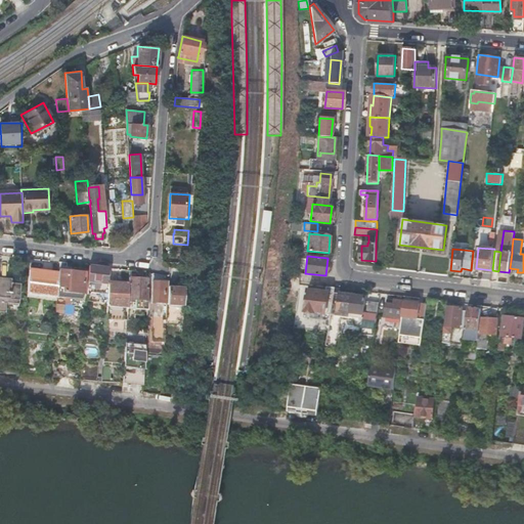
[(67,262),(59,261),(58,273),(56,295),(56,297),(83,299),(85,272),(66,271),(67,262)]
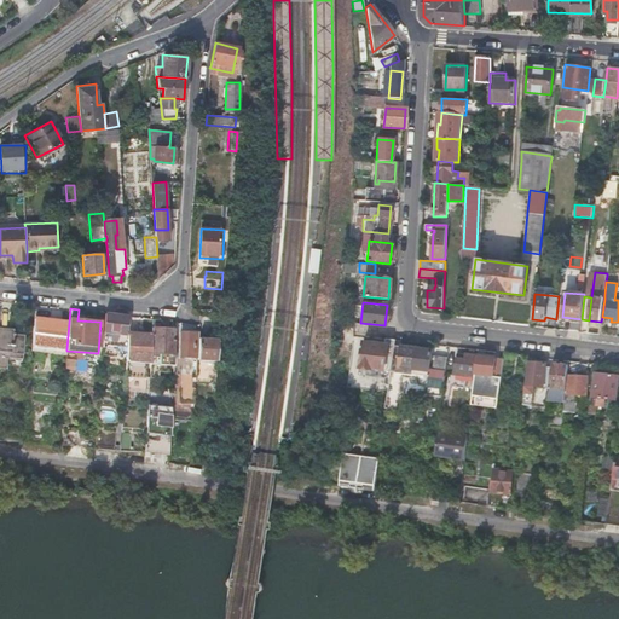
[(128,333),(129,316),(105,313),(102,353),(127,358),(128,334),(128,333)]
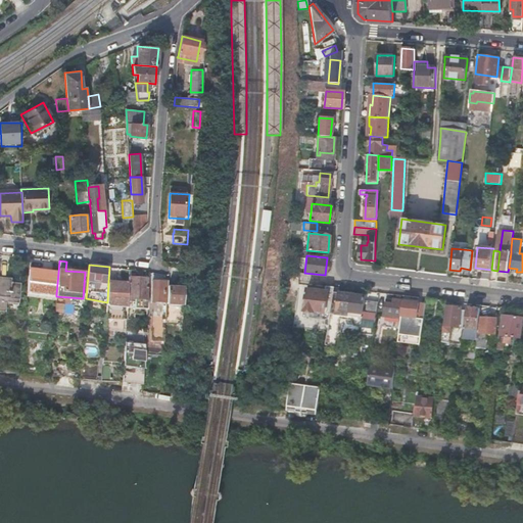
[(58,273),(29,269),(27,290),(56,294),(58,273)]
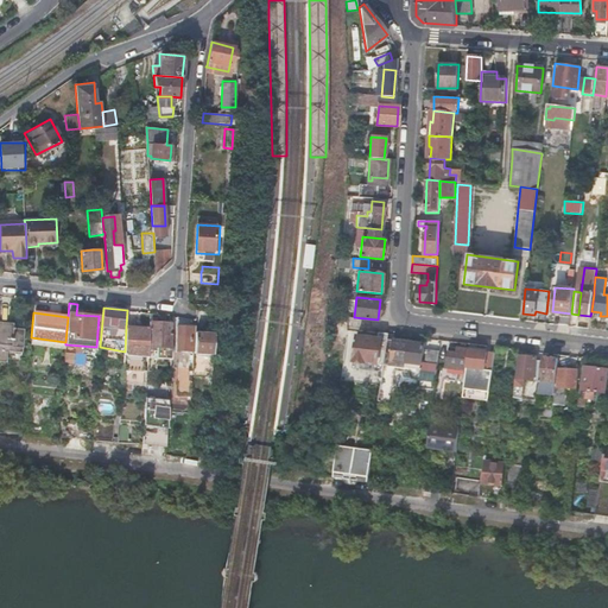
[(149,347),(171,348),(172,323),(150,322),(150,328),(149,347)]
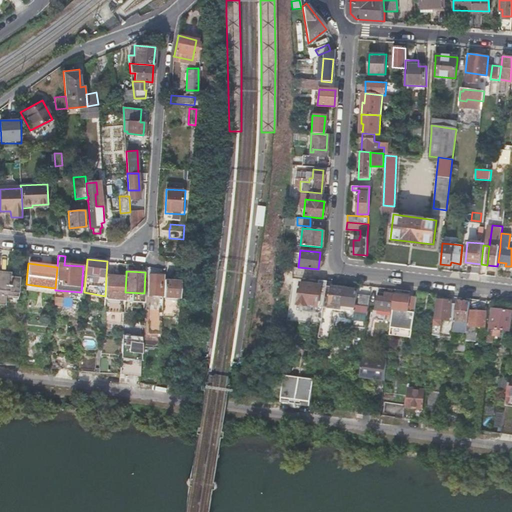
[(1,273),(0,272),(0,304),(5,305),(7,295),(21,297),(23,279),(0,276),(1,273)]
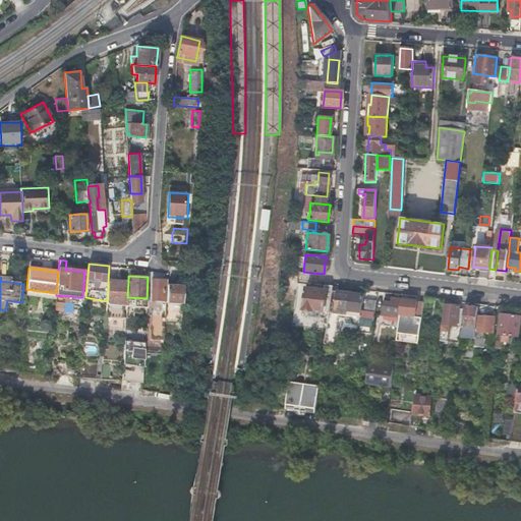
[(166,296),(167,283),(167,279),(152,278),(151,299),(166,300),(166,296)]
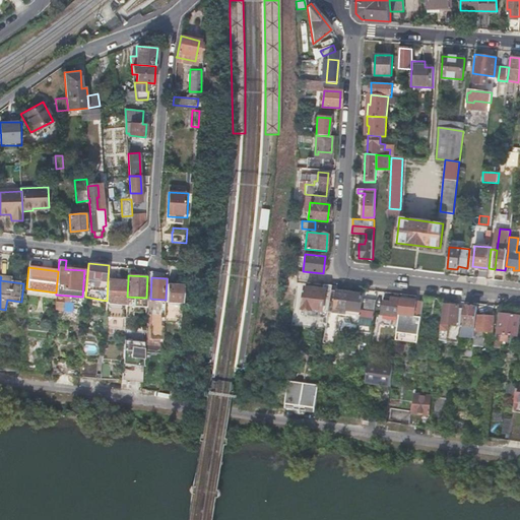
[(124,303),(127,303),(127,297),(128,280),(108,279),(108,280),(107,301),(105,327),(122,328),(124,303)]
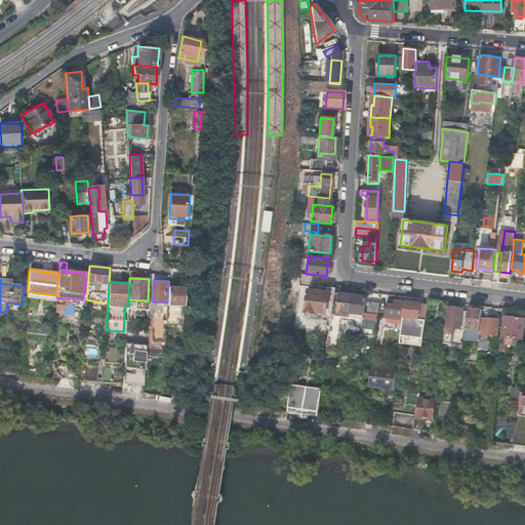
[(167,304),(184,305),(184,296),(185,286),(168,285),(167,298),(167,303),(167,304)]
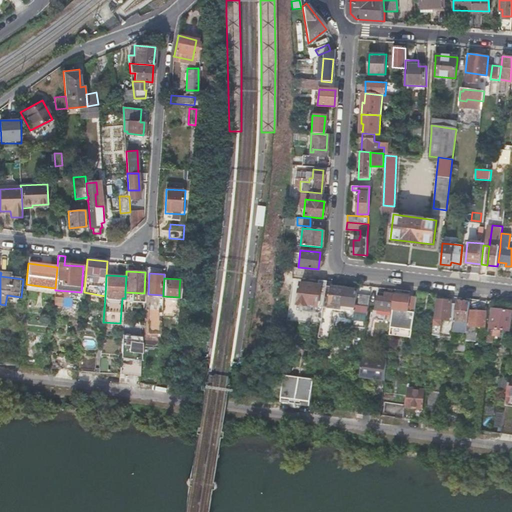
[(298,304),(324,307),(324,305),(327,287),(328,281),(320,280),(320,285),(301,282),(298,304)]
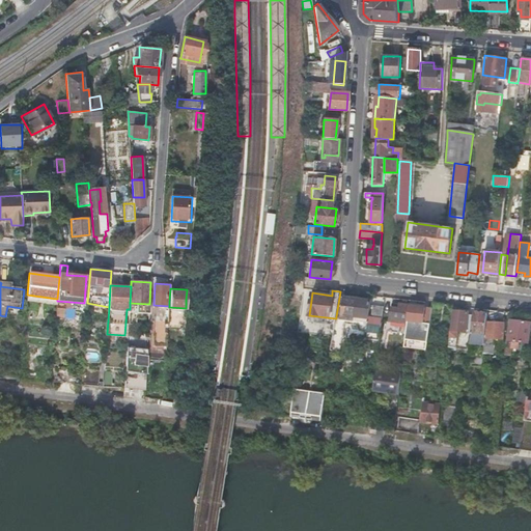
[(27,295),(26,301),(56,304),(57,301),(57,299),(27,295)]
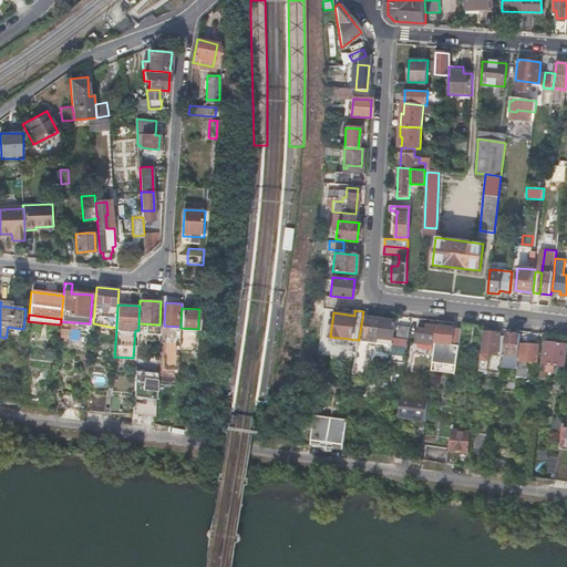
[(369,318),(362,318),(359,338),(366,338),(369,318)]
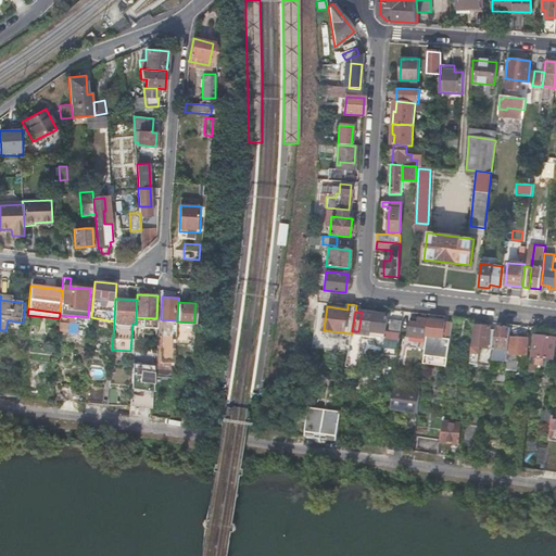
[(358,331),(358,335),(371,336),(373,331),(387,333),(389,315),(362,312),(358,331)]
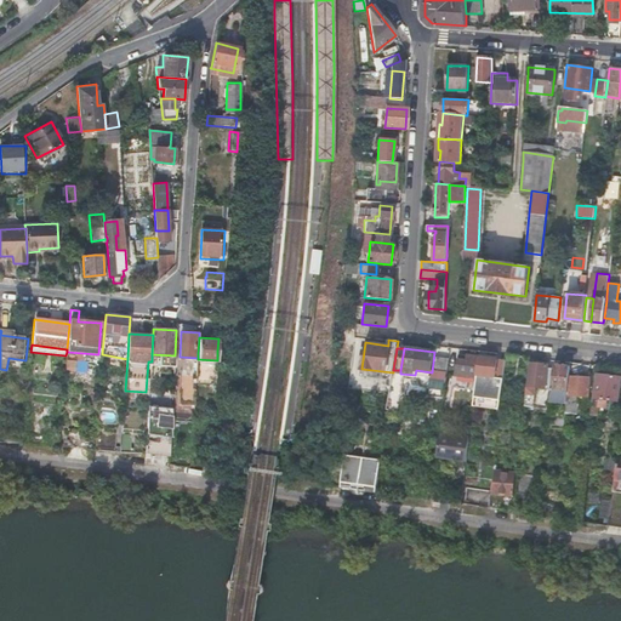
[(477,377),(479,357),(469,355),(468,357),(460,355),(457,375),(477,377)]
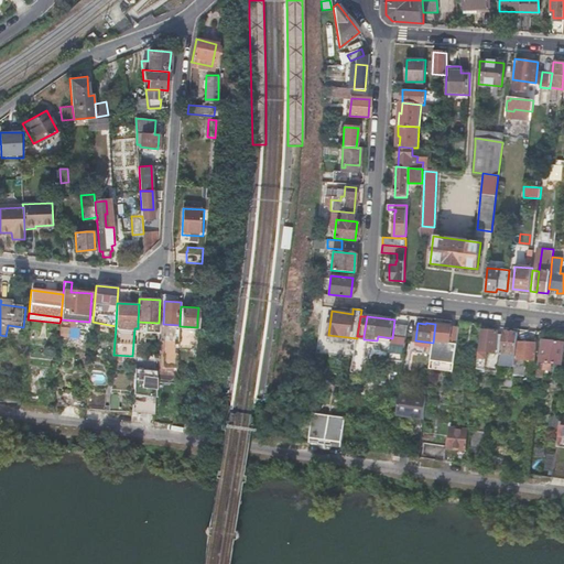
[(407,340),(409,326),(397,324),(396,339),(407,340)]
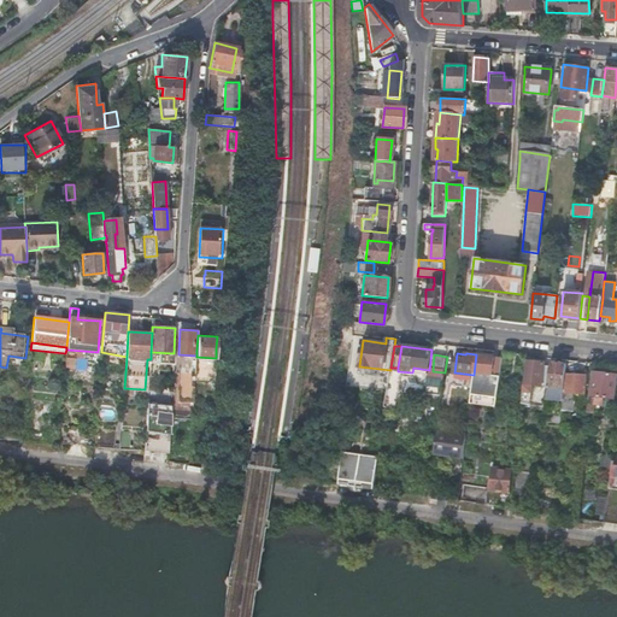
[(503,358),(476,354),(474,375),(474,376),(471,393),(497,398),(503,358)]
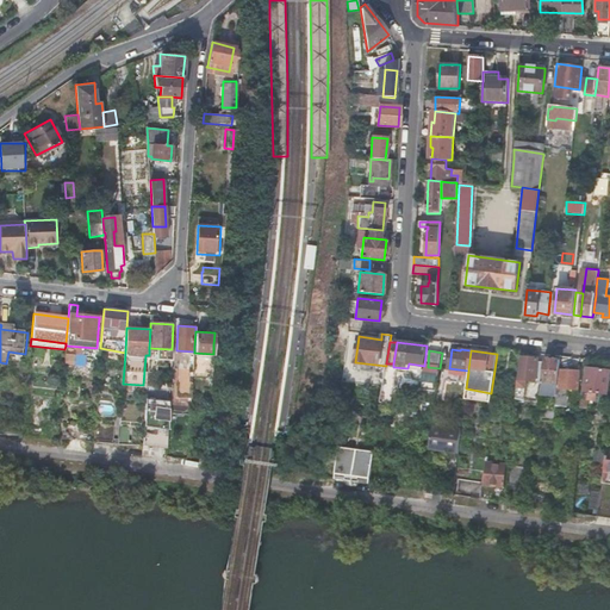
[(521,356),(518,379),(536,381),(536,380),(542,380),(545,362),(540,361),(540,359),(521,356)]
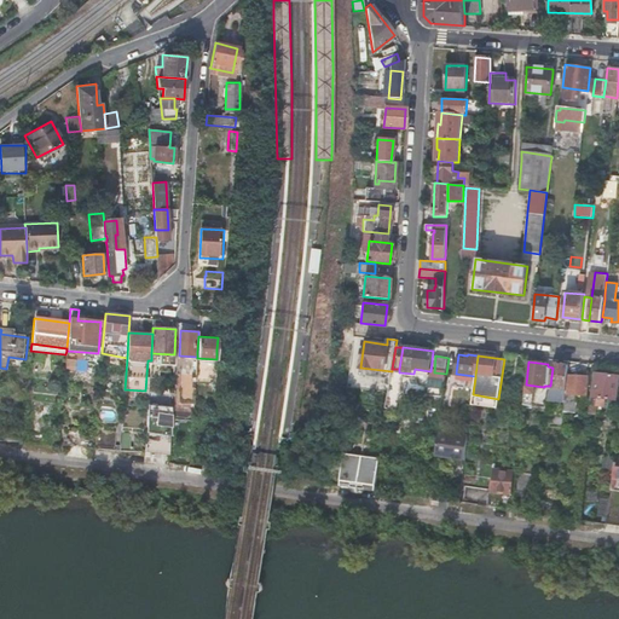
[(550,386),(549,404),(553,405),(554,397),(566,398),(568,365),(554,363),(553,368),(550,386)]
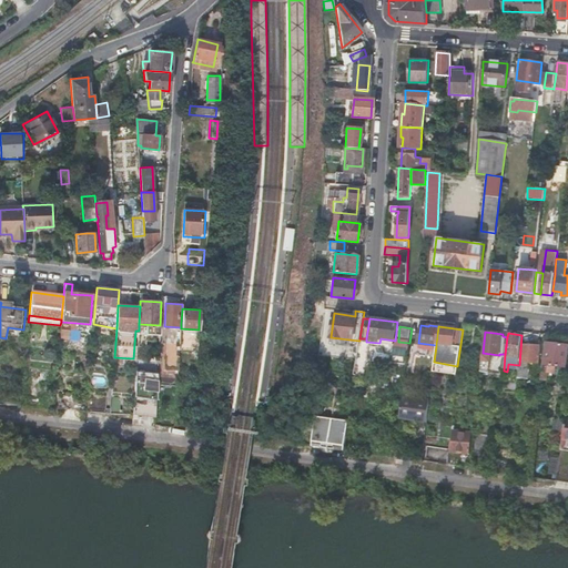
[(159,374),(159,375),(160,375),(178,376),(180,342),(163,341),(162,367),(159,367),(159,374)]
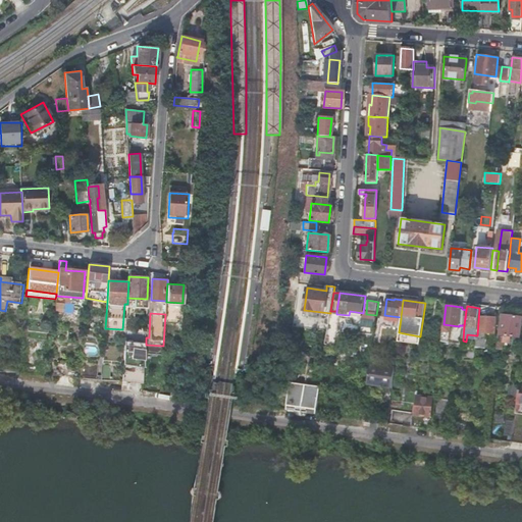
[(500,334),(504,335),(519,337),(521,317),(503,315),(500,334)]
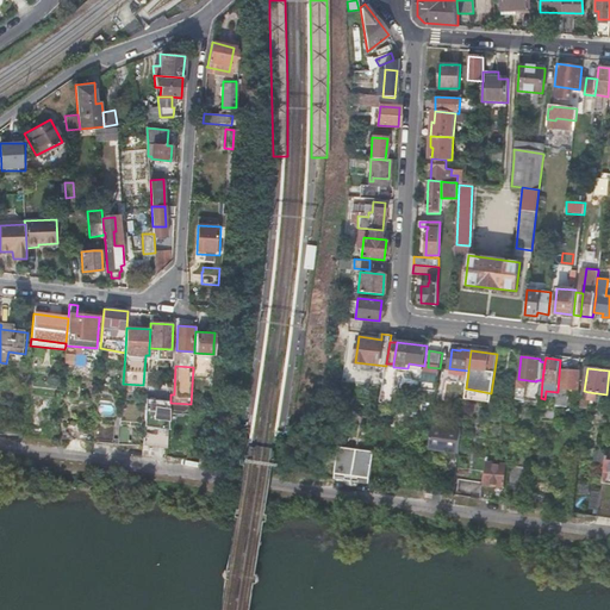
[(561,371),(560,388),(578,390),(579,371),(561,371)]
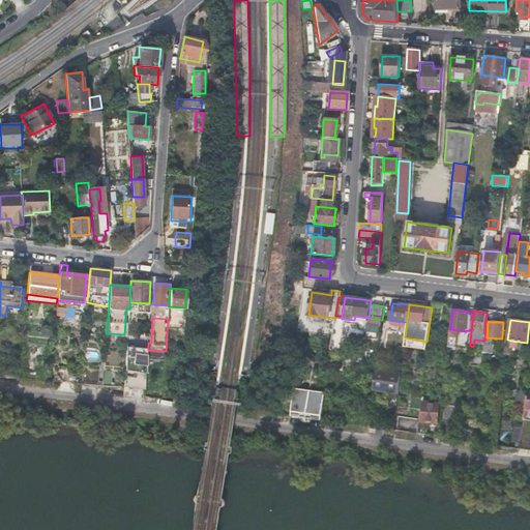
[(370,325),(369,334),(380,336),(381,326),(370,325)]
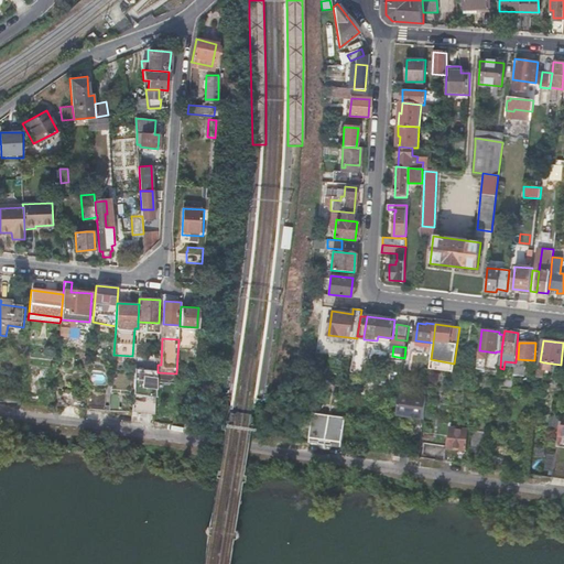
[(514,364),(513,375),(522,376),(523,365),(514,364)]
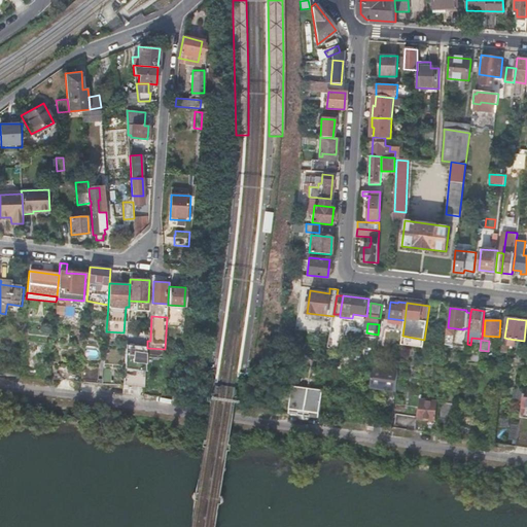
[(147,348),(147,347),(127,345),(124,386),(144,388),(147,348)]
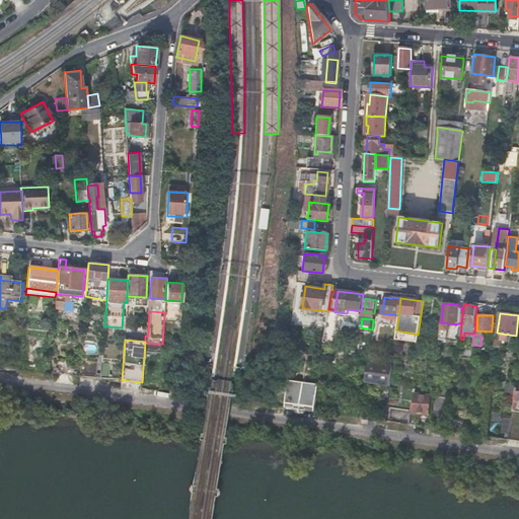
[(81,375),(92,375),(95,375),(96,360),(82,359),(81,375)]
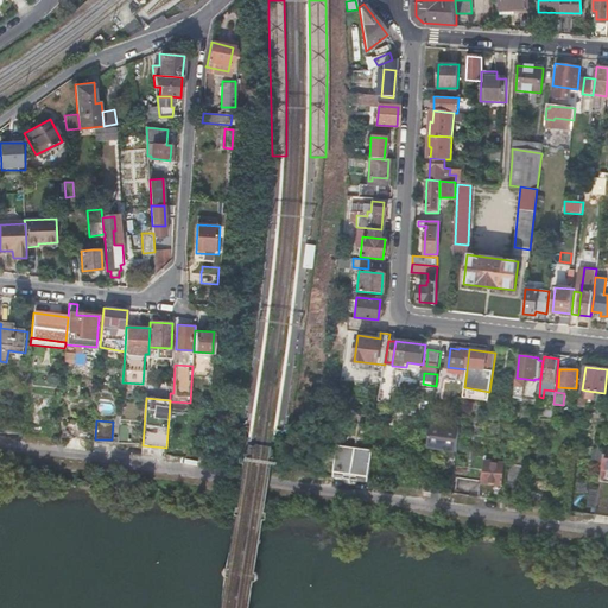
[(119,439),(132,442),(134,423),(120,422),(119,439)]
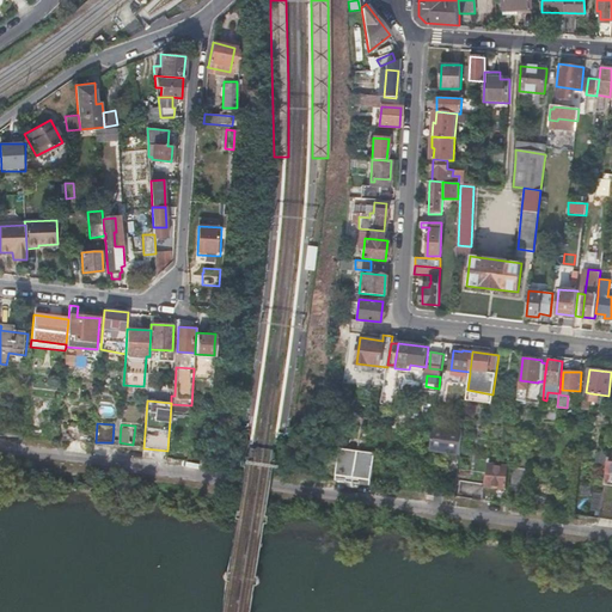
[(71,426),(68,440),(69,441),(85,442),(86,427),(71,426)]
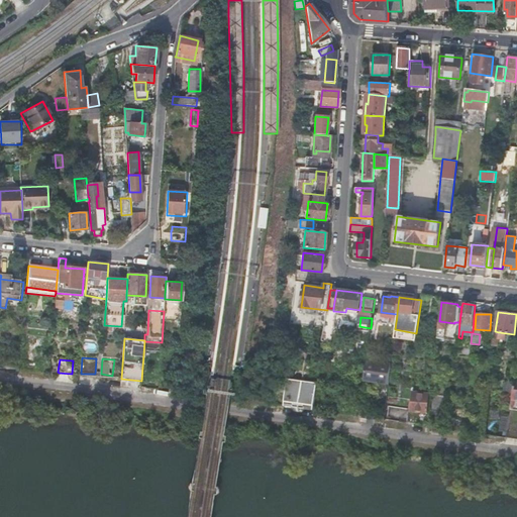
[(391,365),(366,362),(364,382),(389,385),(391,365)]
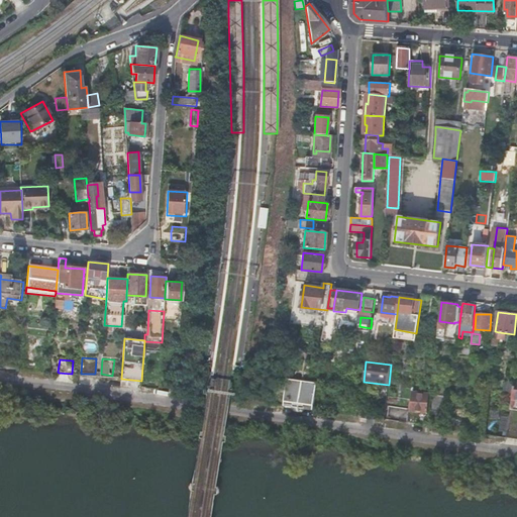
[(315,394),(298,392),(295,409),(313,413),(315,394)]
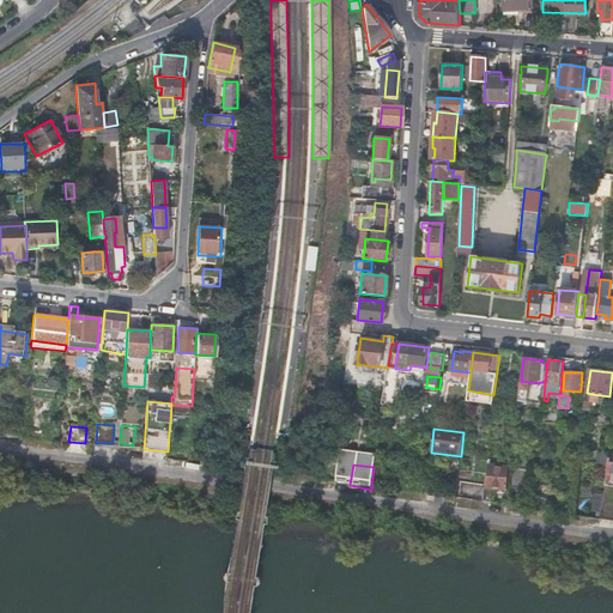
[(490,465),(486,487),(507,490),(510,467),(490,465)]
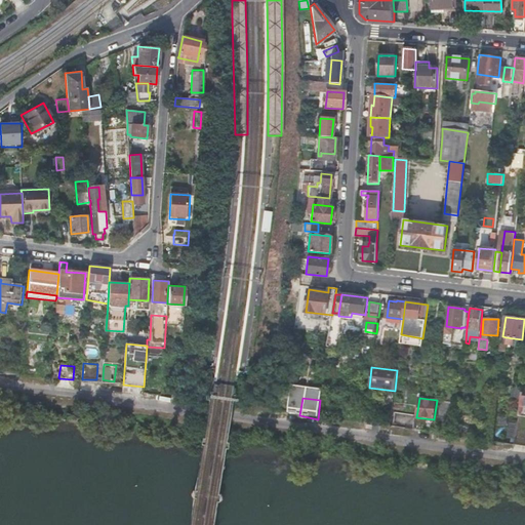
[(364,425),(374,426),(376,411),(366,410),(364,425)]
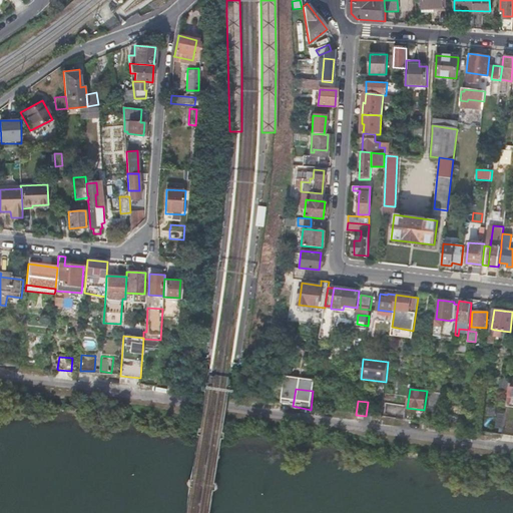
[(498,413),(495,428),(501,429),(504,414),(498,413)]
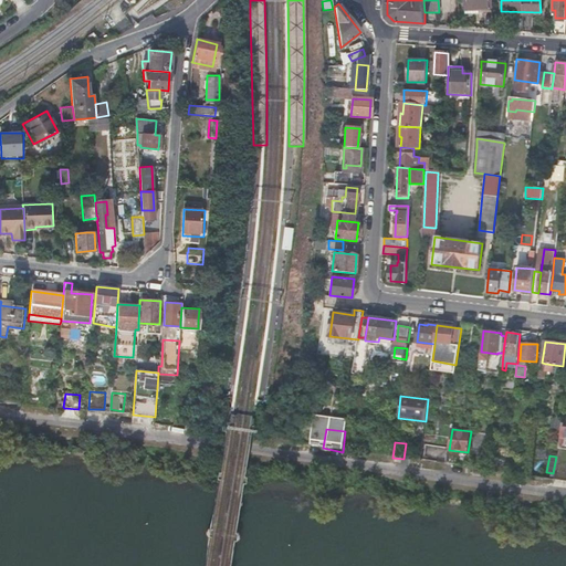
[(565,460),(558,460),(556,478),(565,479),(565,460)]
